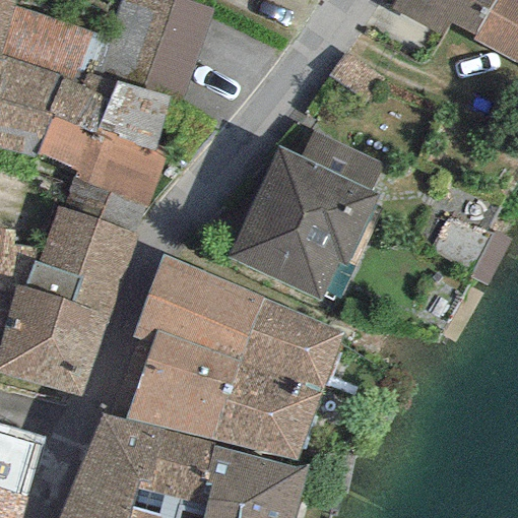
[(0,0),(0,143),(36,151),(75,167),(73,174),(150,202),(170,155),(159,146),(174,92),(142,82),(171,0),(120,0),(111,35),(14,3),(15,0),(0,0)]
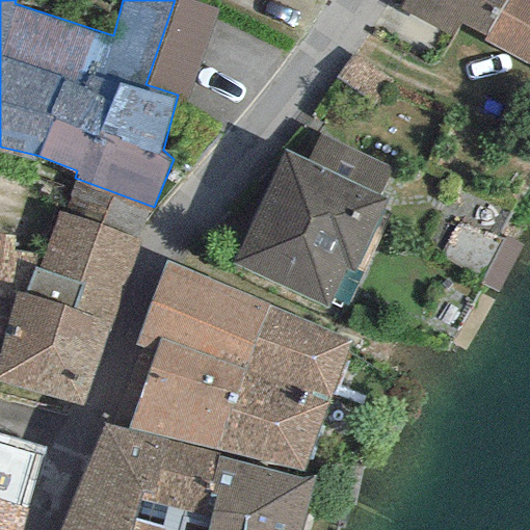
[(404,0),(400,8),(451,36),(460,21),(485,34),(483,38),(529,64),(529,0),(404,0)]
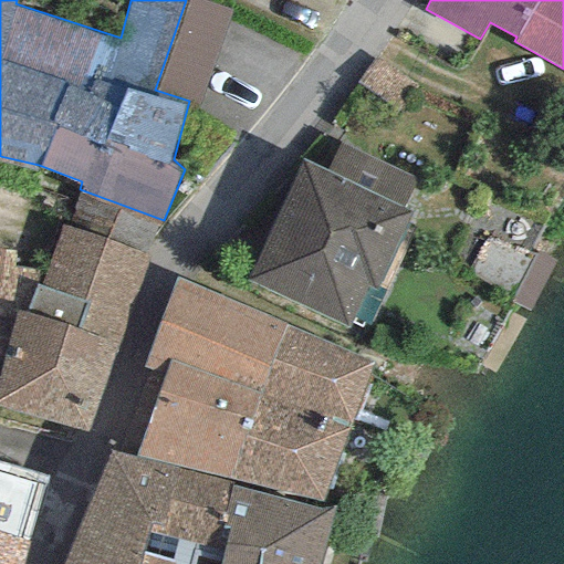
[(340,139),(325,169),(400,206),(416,176),(340,139)]
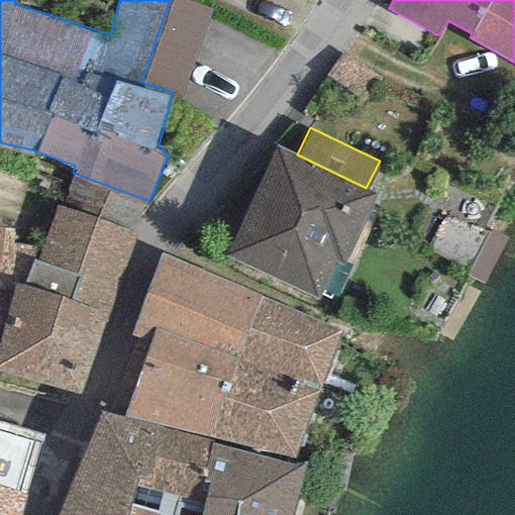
[(297,155),(275,145),(225,253),(321,297),(339,258),(347,262),(379,193),(366,188),(297,155)]
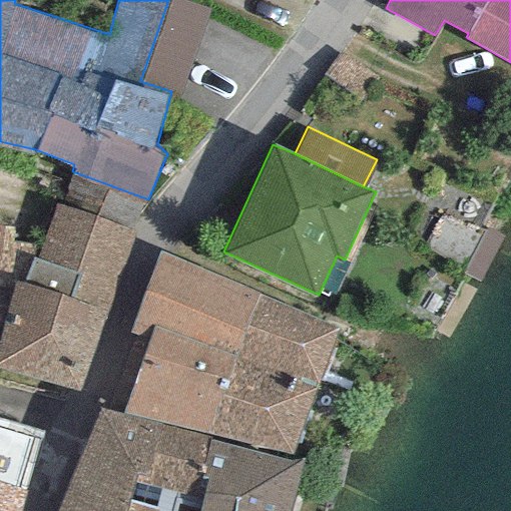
[(133,229),(56,205),(39,258),(33,256),(25,281),(18,279),(14,291),(3,326),(0,334),(0,363),(81,390),(133,229)]
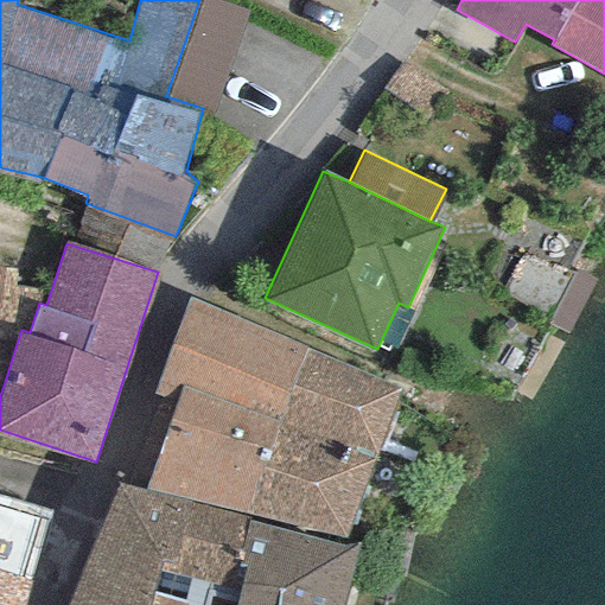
[(20,265),(0,261),(0,342),(17,344),(21,330),(30,332),(39,303),(44,287),(17,282),(20,265)]
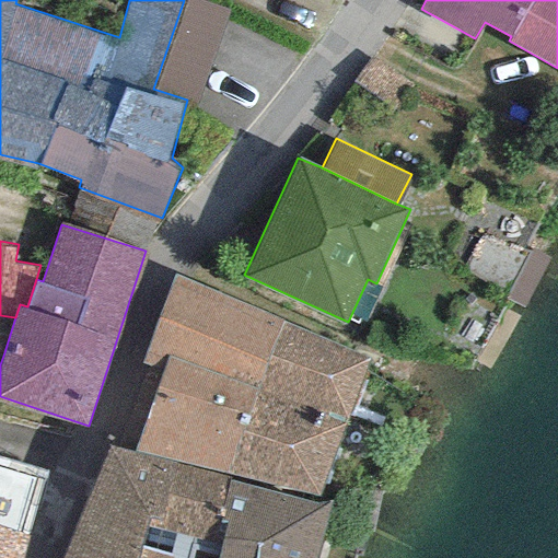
[(370,359),(177,275),(142,362),(163,369),(130,450),(229,474),(320,497),(370,359)]
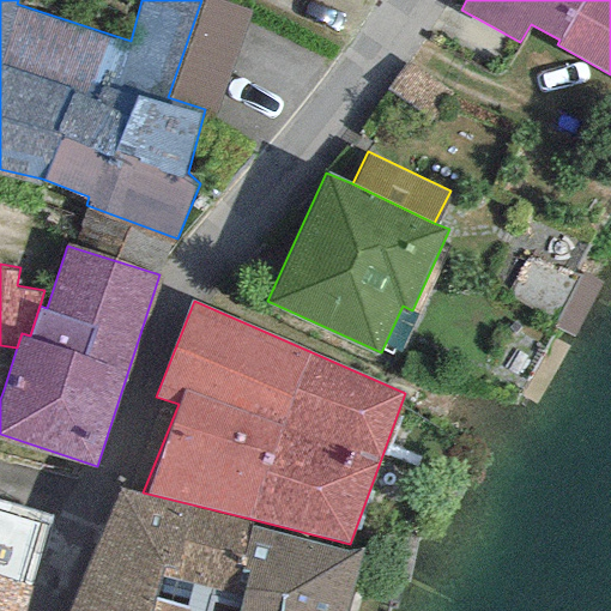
[(0,388),(4,389),(17,348),(0,345),(0,388)]
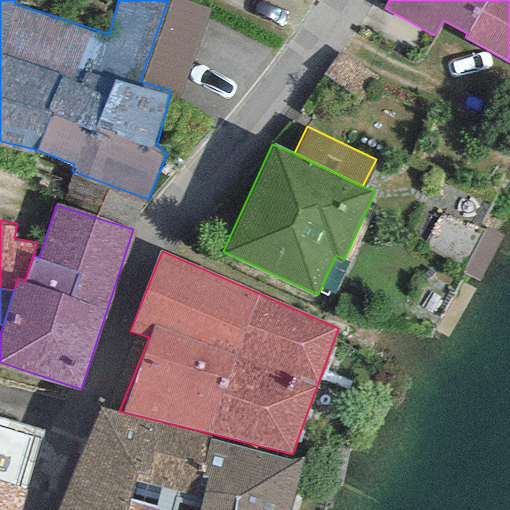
[(119,411),(100,407),(58,509),(175,509),(180,491),(194,494),(200,476),(209,433),(119,411)]
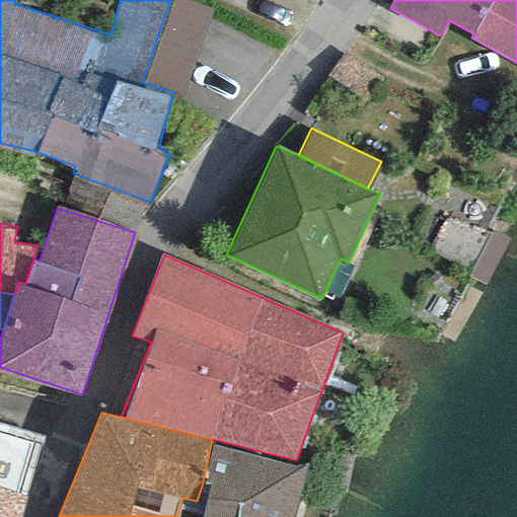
[(45,436),(0,422),(0,516),(20,516),(26,495),(45,436)]
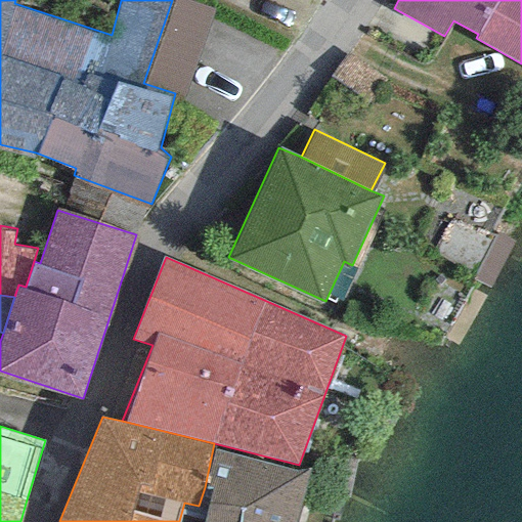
[(296,521),(311,471),(216,449),(206,487),(214,489),(205,521),(296,521)]
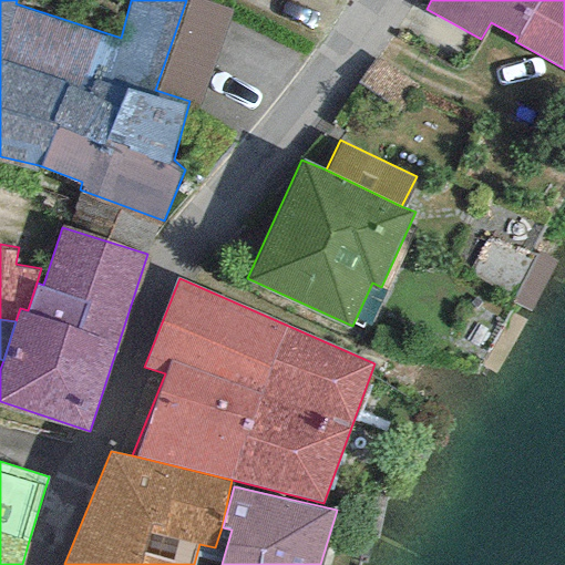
All buildings are outlined.
